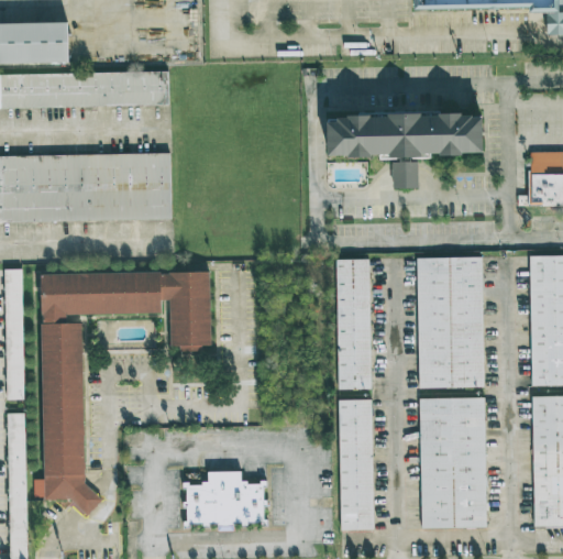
[(414,0),(414,4),(547,4),(547,30),(562,29),(562,9),(561,0),(414,0)]
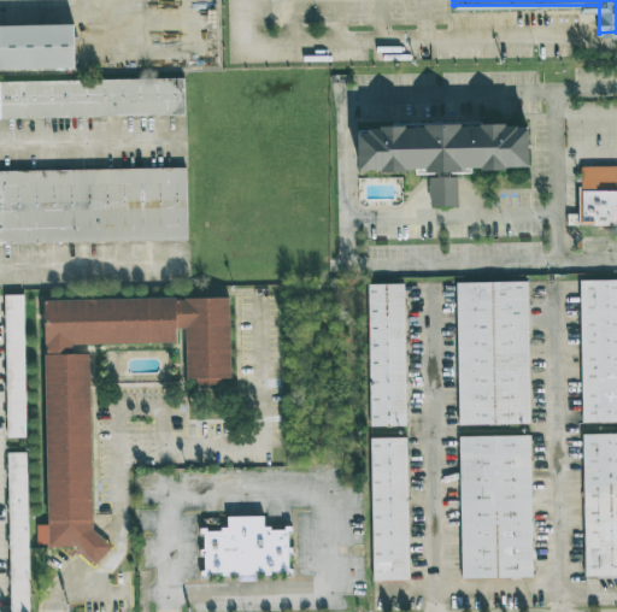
[(0,64),(72,64),(72,19),(0,19),(0,64)]
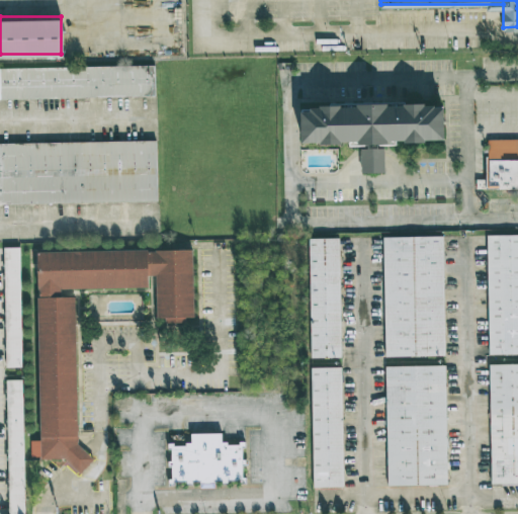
[(0,68),(155,66),(156,96),(0,98),(0,68)]
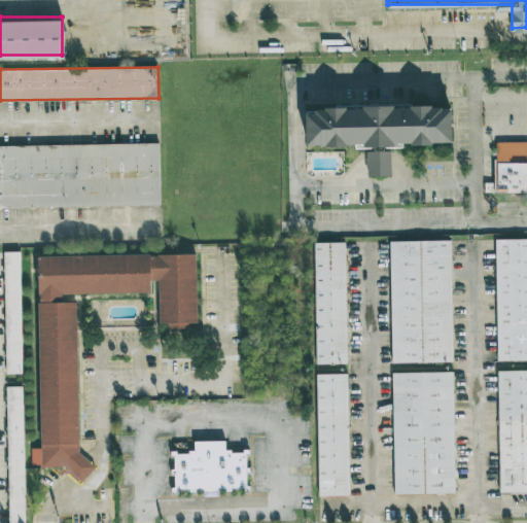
[(451,102),(306,103),(306,142),(451,140),(451,102)]
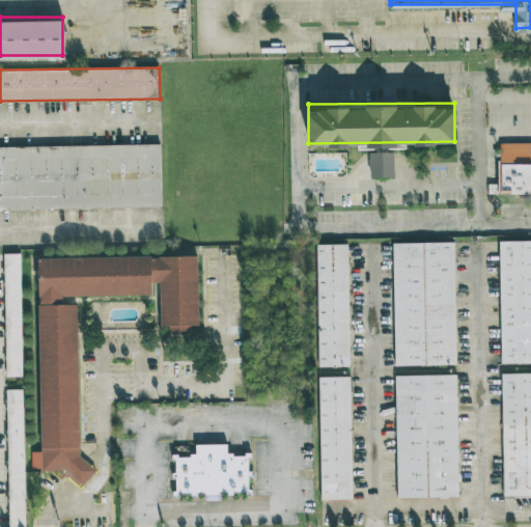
[(0,146),(161,145),(161,206),(0,209),(0,146)]
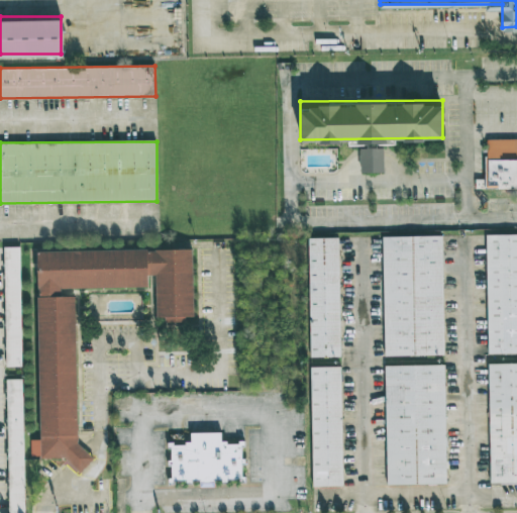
[(516,151),(484,152),(484,185),(516,185),(516,151)]
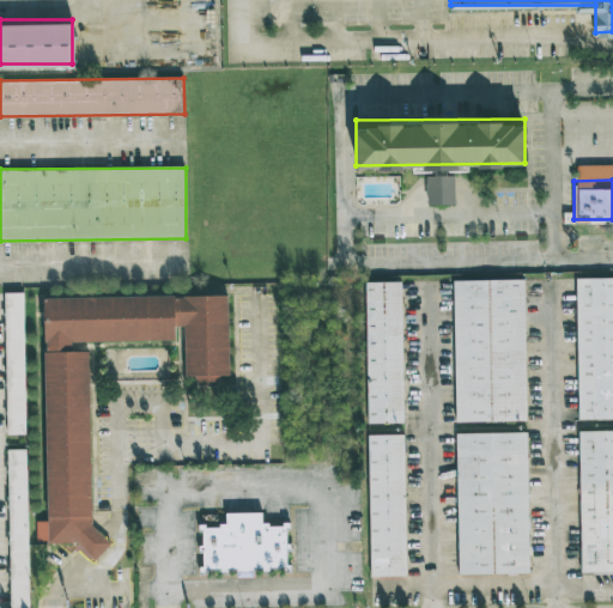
[(577,279),(612,278),(612,420),(580,421),(577,279)]
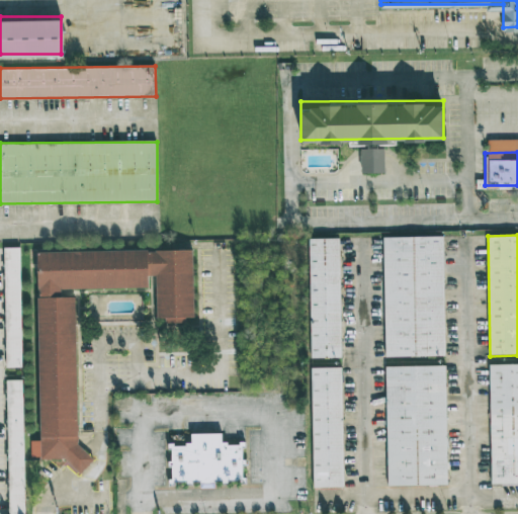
[(384,238),(444,238),(444,356),(385,357),(384,238)]
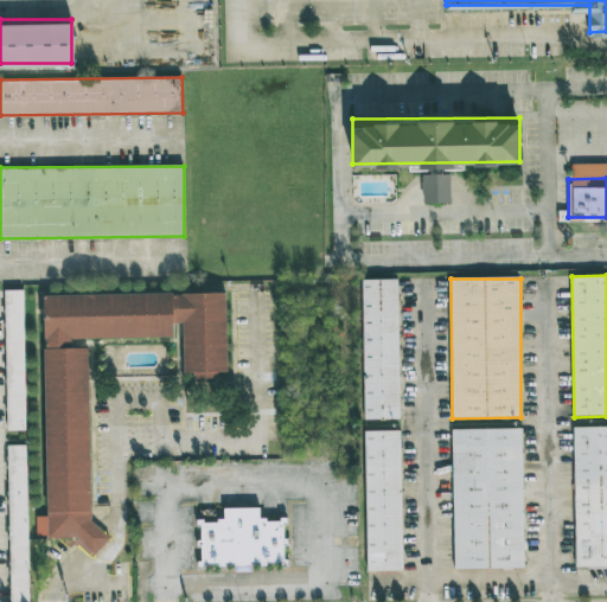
[(363,281),(398,280),(402,418),(366,420),(363,281)]
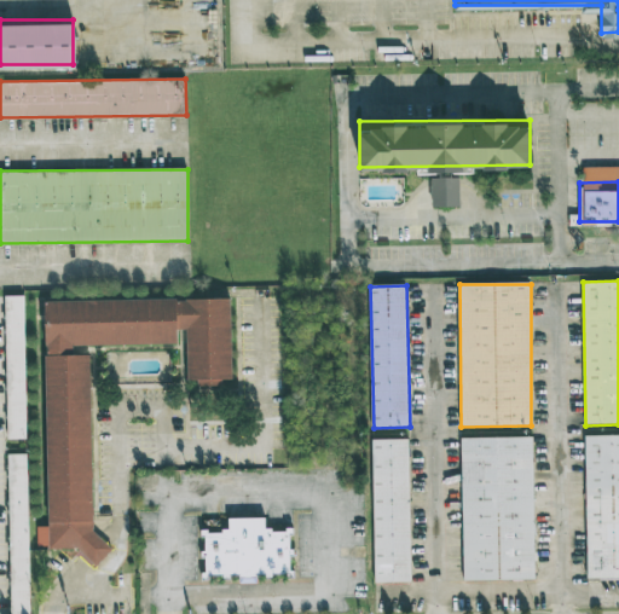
[(22,293),(4,293),(5,434),(23,434),(22,293)]
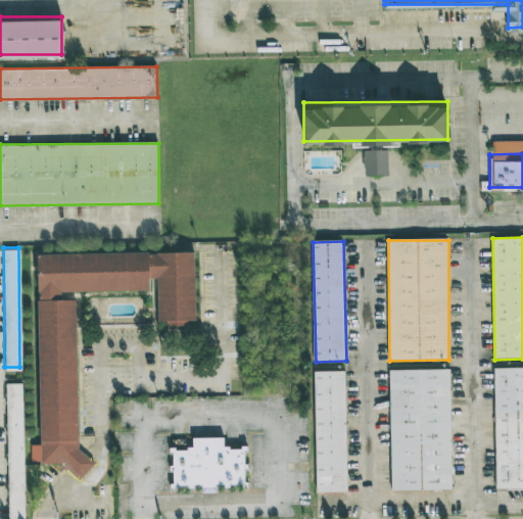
[(37,254),(199,251),(201,329),(155,330),(154,293),(77,294),(80,449),(94,463),(81,477),(68,465),(60,472),(52,463),(47,468),(41,466),(37,254)]
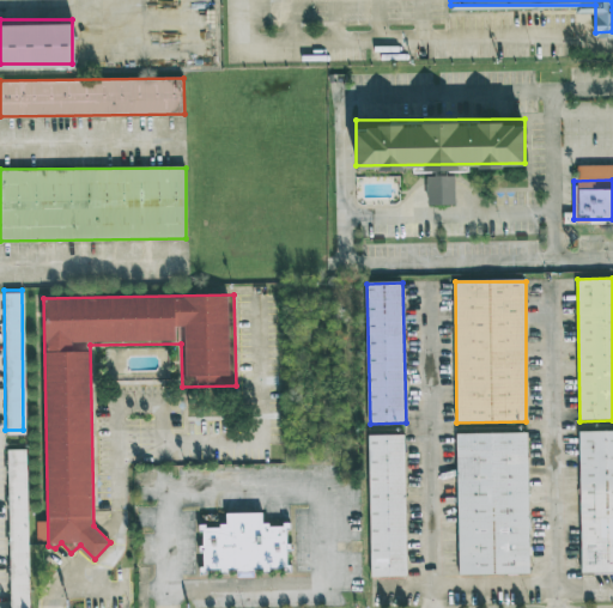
[(224,397),(187,400),(188,414),(225,411),(224,397)]
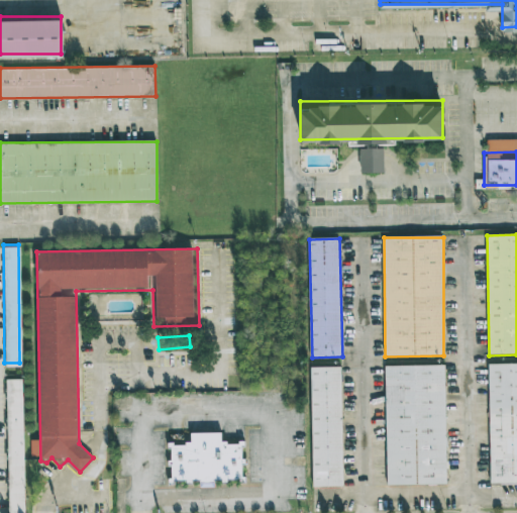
[(489,366),(516,365),(516,484),(491,485),(489,366)]
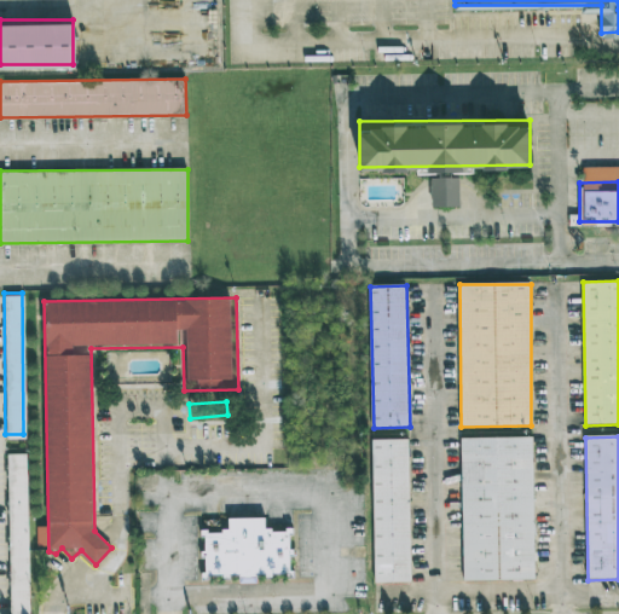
[(461,439),(533,438),(536,581),(463,583),(461,439)]
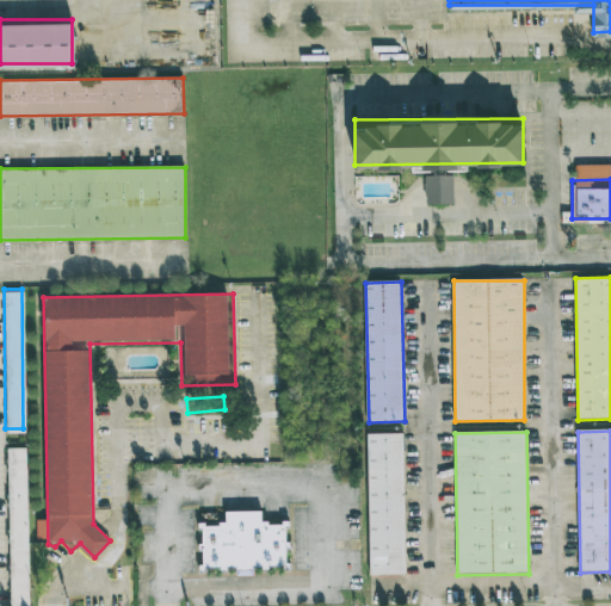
[(368,434),(403,434),(407,575),(371,576),(368,434)]
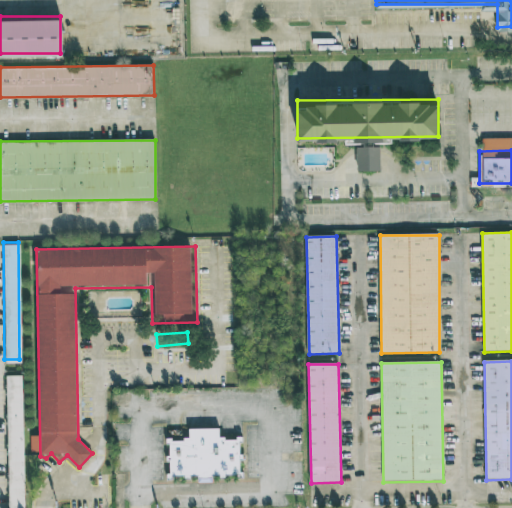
[(5,372),(7,506),(23,506),(21,372),(5,372)]
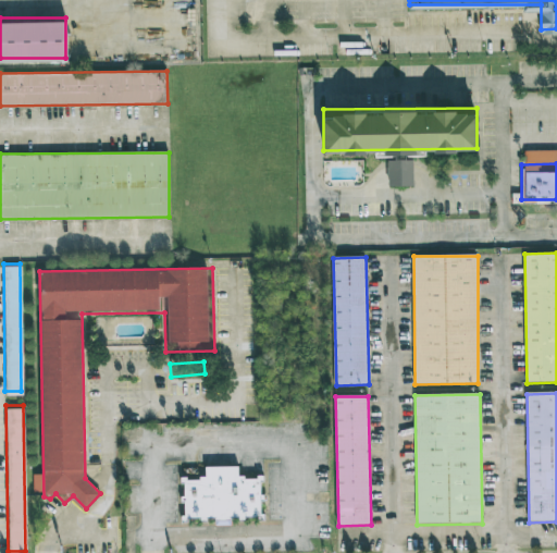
[(181,476),(182,516),(262,515),(261,474),(237,474),(237,463),(202,463),(203,475),(181,476)]
